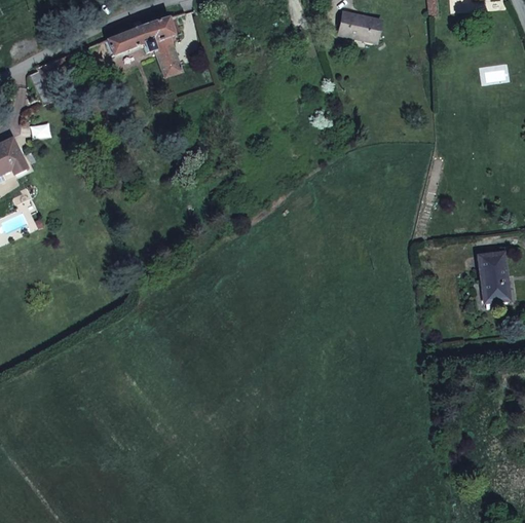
[(427,0),(429,15),(439,14),(437,0),(427,0)]
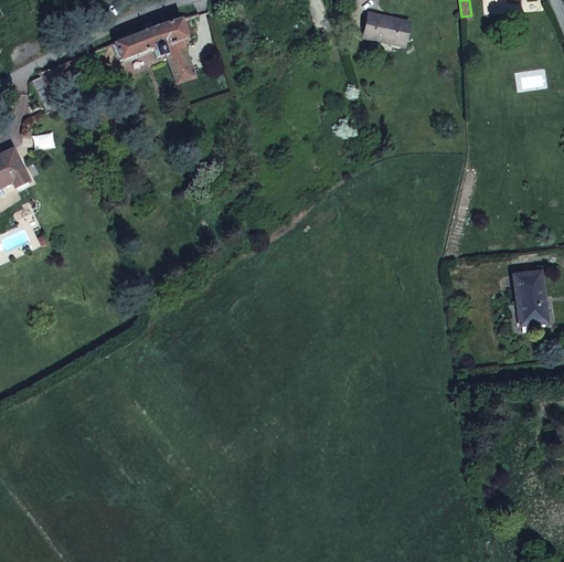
[(369,11),(363,35),(374,38),(374,34),(395,39),(394,42),(404,44),(410,20),(369,11)]
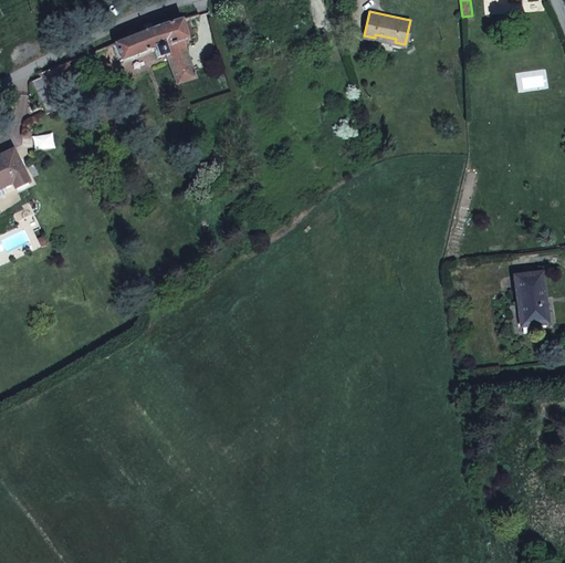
[(181,17),(187,35),(188,38),(197,34),(190,14),(181,17)]
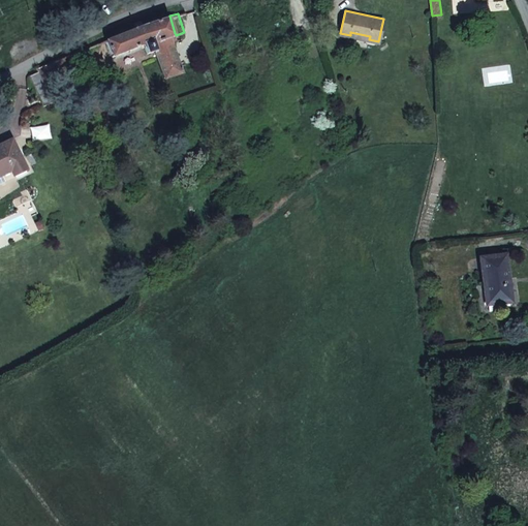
[(171,35),(175,33),(169,16),(165,17),(147,23),(144,25),(137,27),(106,38),(113,55),(145,42),(149,51),(156,49),(153,41),(171,35)]
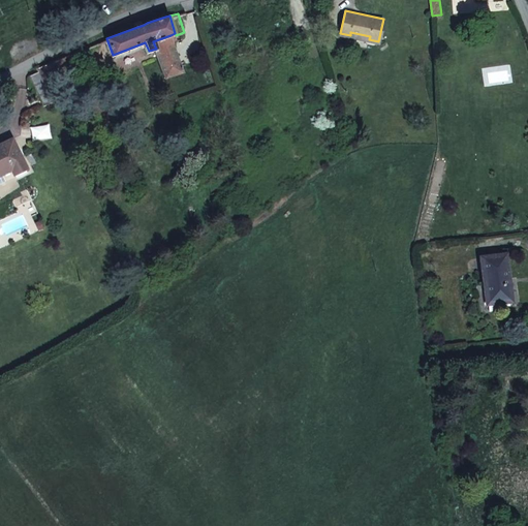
[(156,49),(165,76),(166,76),(183,70),(173,40),(171,35),(153,41),(156,49)]
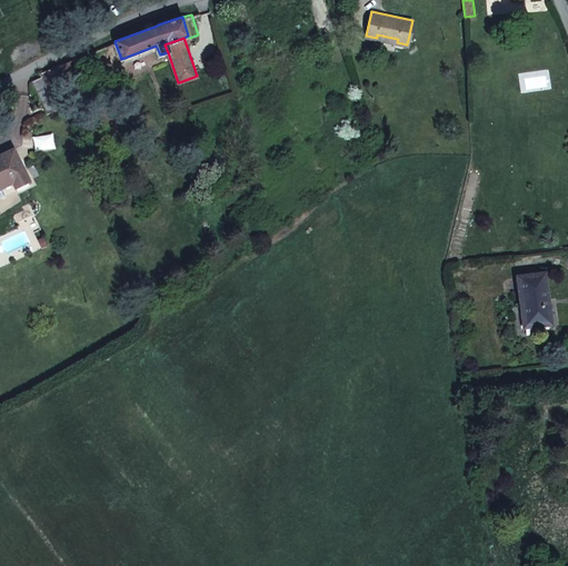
[(53,66),(57,73),(72,67),(69,59),(53,66)]
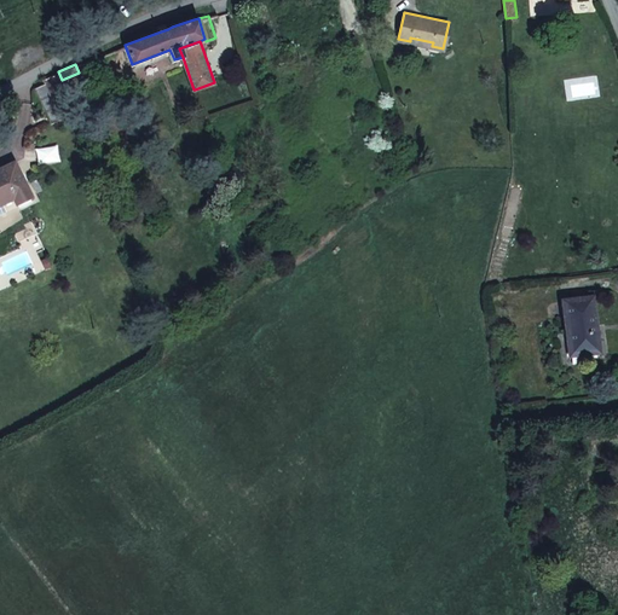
[(51,122),(62,117),(45,81),(35,86),(51,122)]
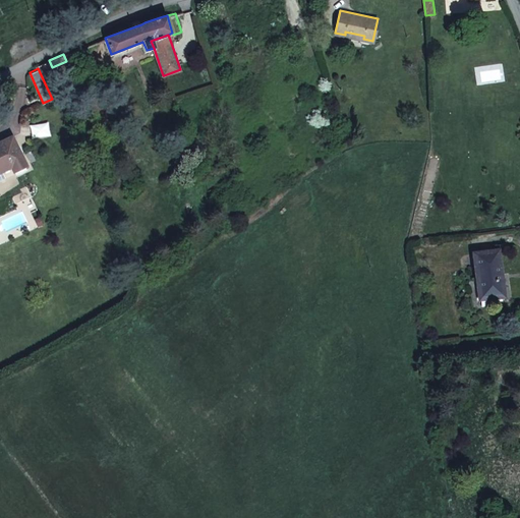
[(0,170),(3,169),(12,164),(14,169),(26,164),(12,134),(0,140),(0,170)]
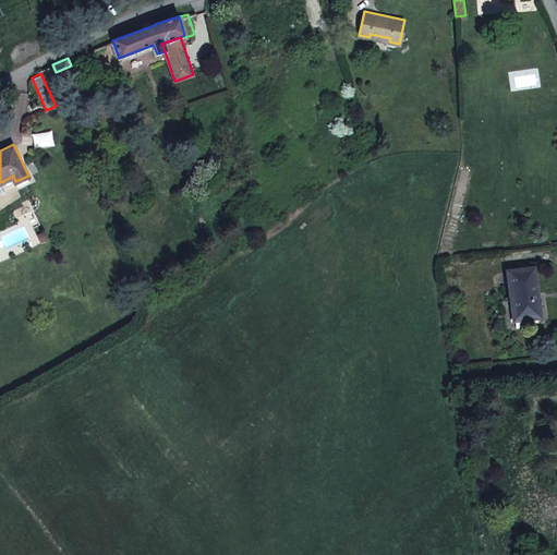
[(539,297),(535,298),(532,266),(508,268),(513,318),(541,315),(539,297)]
